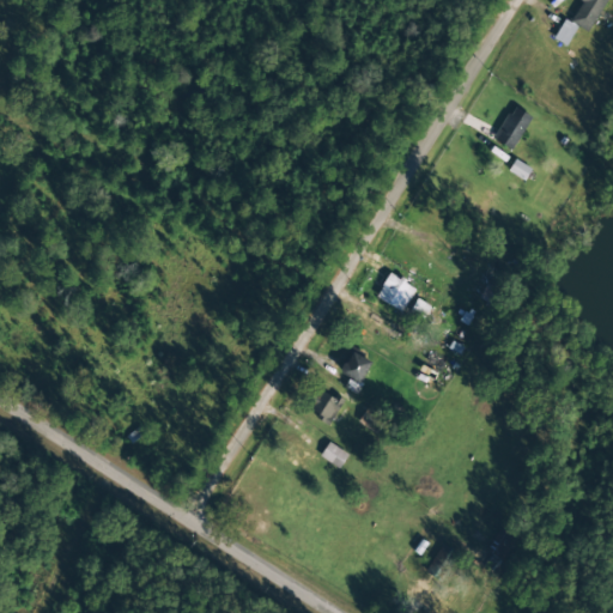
[(605,0),(581,0),(569,23),(589,32),(605,0)]
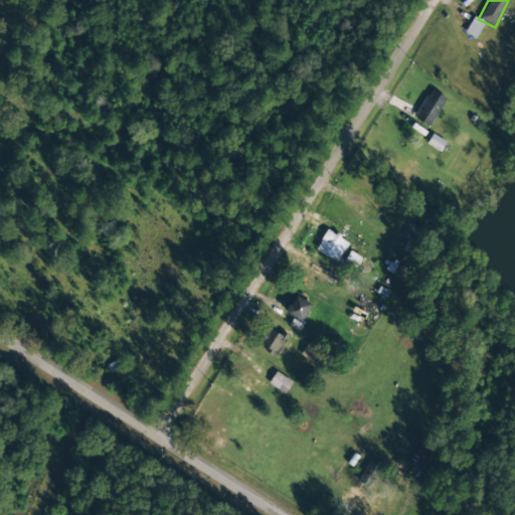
[(476,38),(483,22),(473,17),(465,33),(476,38)]
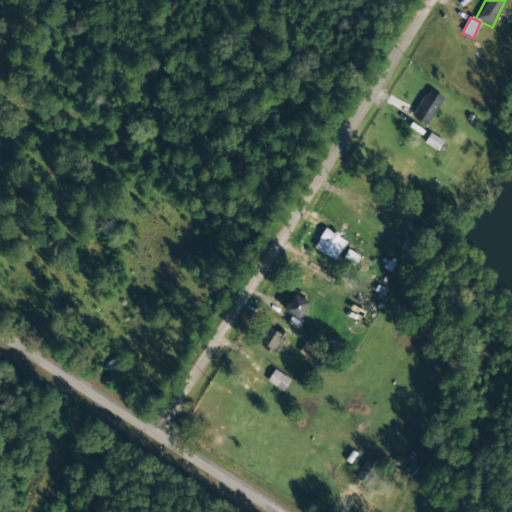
[(411,116),(427,126),(444,99),(428,89),(411,116)]
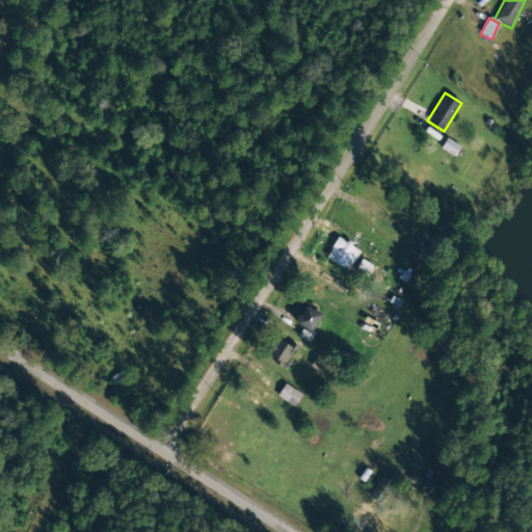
[(441,150),(455,157),(460,147),(446,139),(441,150)]
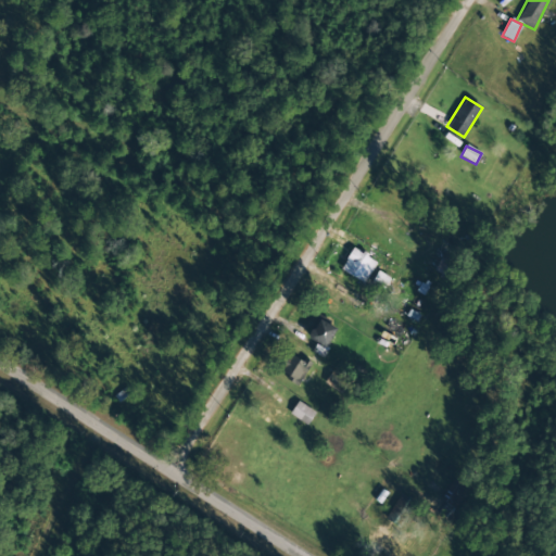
[(377,262),(353,249),(340,270),(364,283),(377,262)]
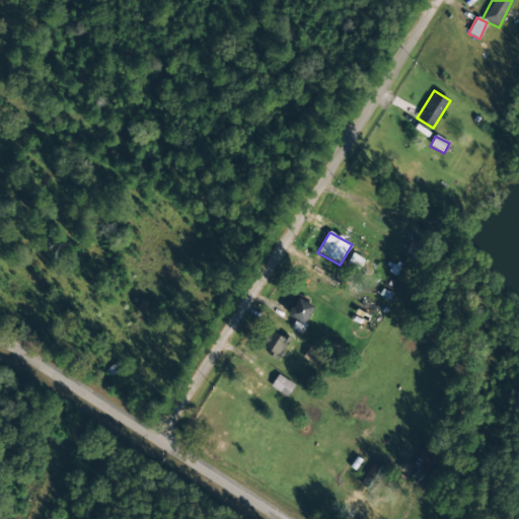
[(304,325),(314,307),(297,298),(287,316),(304,325)]
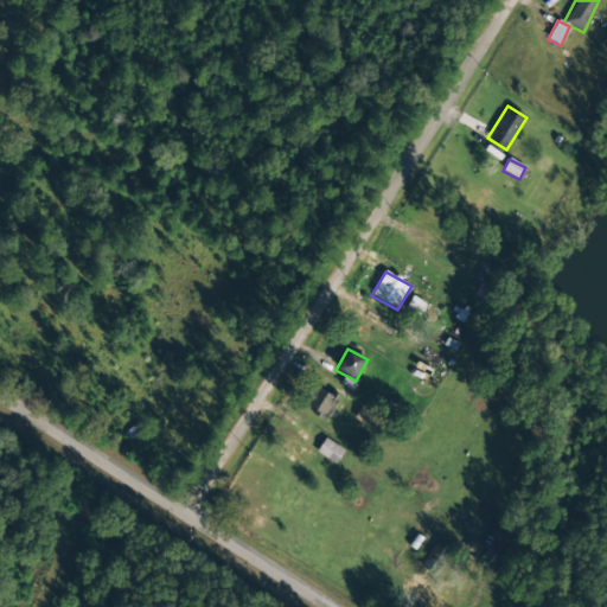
[(440,357),(425,349),(414,369),(429,377),(440,357)]
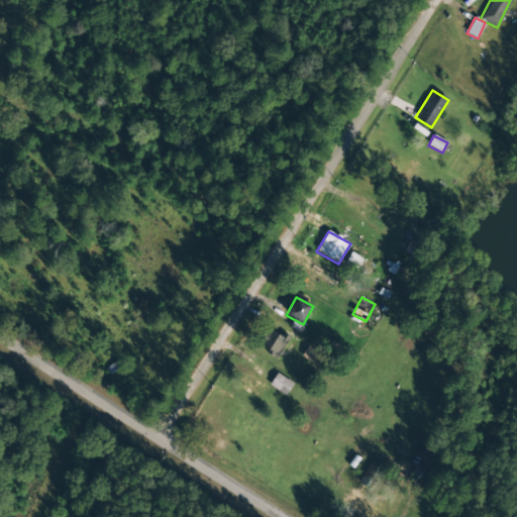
[(288,338),(270,329),(262,347),(280,355),(288,338)]
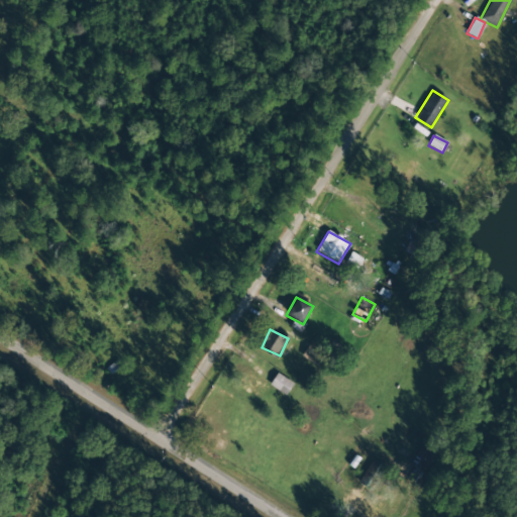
[(301,357),(318,367),(325,353),(308,344),(301,357)]
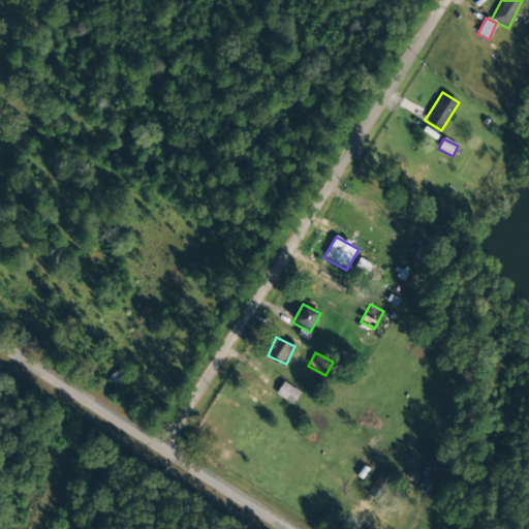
[(275,394),(292,405),(300,393),(283,382),(275,394)]
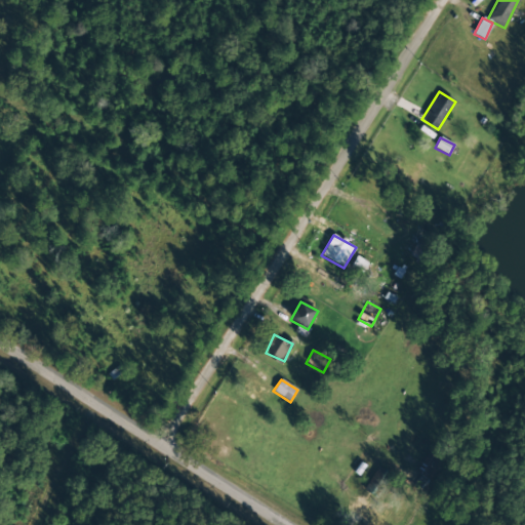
[(441,461),(428,453),(415,472),(429,481),(441,461)]
